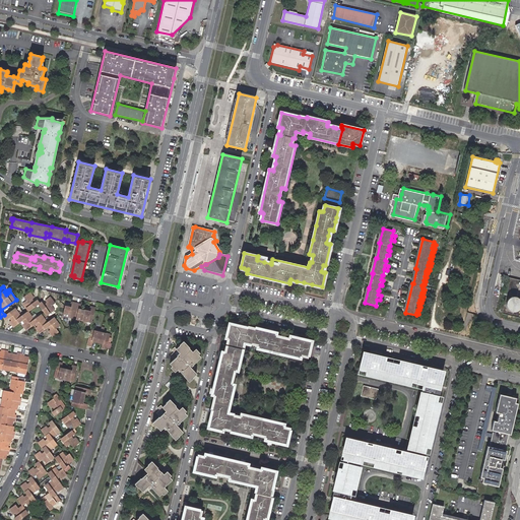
[(35,299),(30,293),(24,297),(27,301),(23,303),(29,312),(40,305),(47,315),(55,310),(53,306),(56,304),(52,297),(46,301),(48,304),(45,306),(43,302),(41,304),(38,300),(35,303),(33,300),(35,299)]
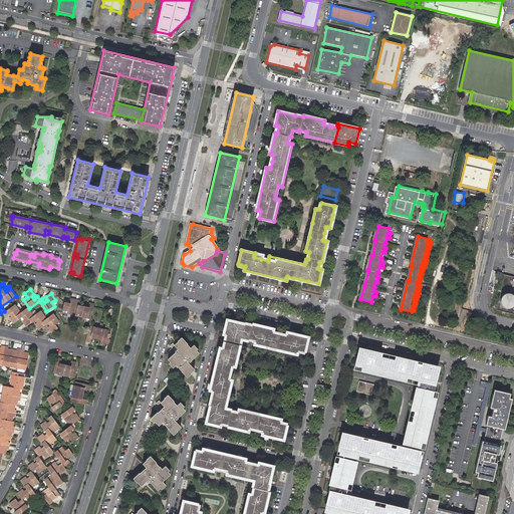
[(503,295),(501,300),(501,301),(503,306),(508,308),(512,307),(513,303),(513,296),(513,295),(509,293),(503,295)]
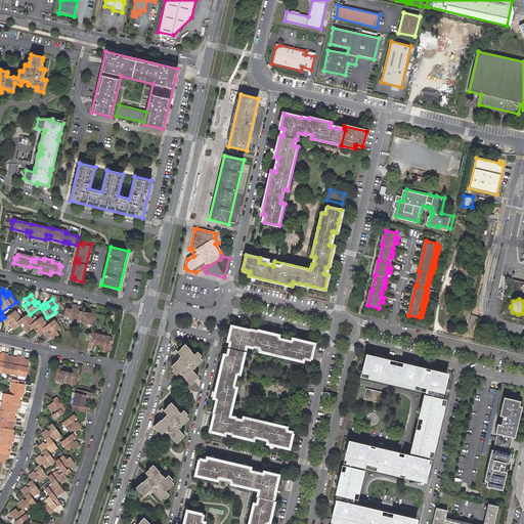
[(63,318),(74,320),(77,306),(73,305),(72,310),(66,309),(63,318)]
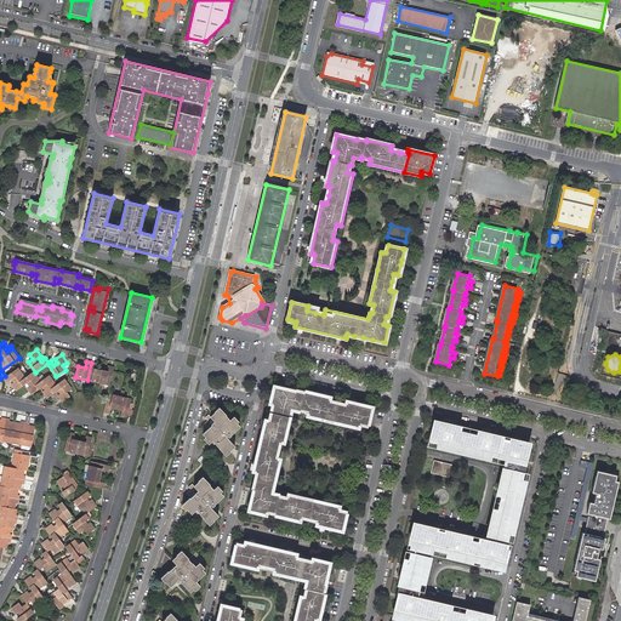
[(91,363),(87,380),(100,382),(102,371),(95,369),(96,364),(91,363)]
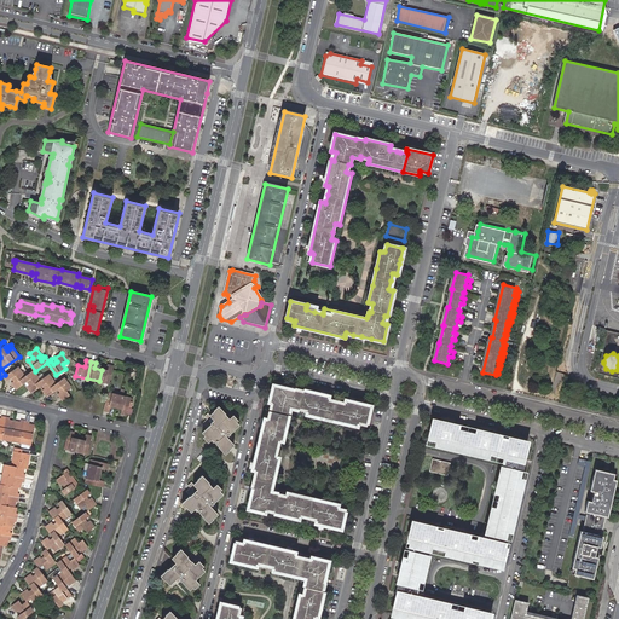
[(12,383),(17,389),(28,381),(30,385),(27,387),(32,393),(44,386),(46,388),(42,391),(47,398),(58,389),(61,393),(58,394),(63,401),(70,395),(67,392),(71,388),(65,379),(56,385),(48,375),(40,380),(34,370),(24,376),(18,366),(5,376),(9,381),(12,377),(15,381),(12,383)]
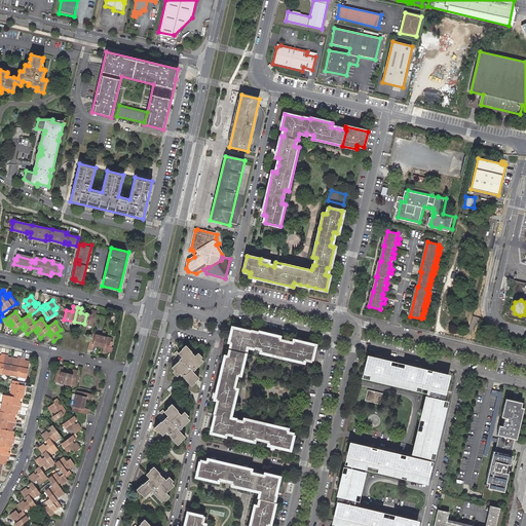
[(91,315),(86,314),(84,324),(94,326),(97,312),(92,311),(91,315)]
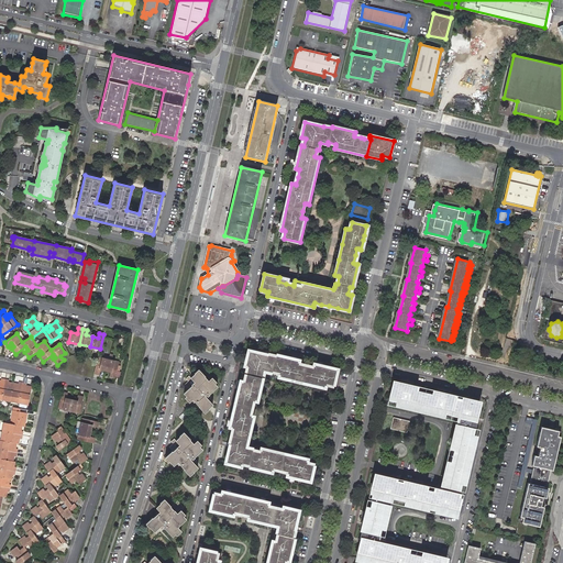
[(299,361),(276,355),(275,357),(267,355),(266,355),(250,351),(246,367),(249,367),(246,375),(245,383),(243,382),(241,382),(229,428),(231,428),(233,429),(232,437),(230,443),(225,463),(241,466),(241,465),(242,463),(243,463),(250,464),(249,467),(273,473),(273,470),(274,468),(288,472),(288,474),(287,476),(310,482),(315,465),(307,463),(308,462),(308,460),(261,448),(261,450),(260,452),(253,451),(253,449),(246,446),(253,417),(251,416),(249,416),(251,408),(253,400),(255,401),(257,401),(264,372),(265,372),(271,373),(272,371),(279,373),(278,375),(278,377),(324,389),(324,386),(326,384),(332,385),(333,386),(337,371),(313,365),(313,366),(312,368),(305,366),(298,365),(298,363),(299,361)]
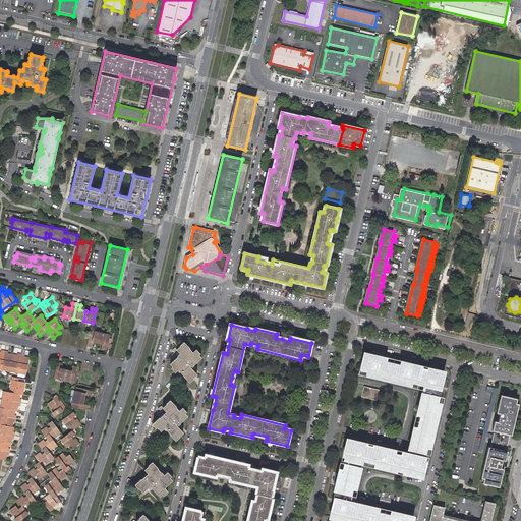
[(110,336),(91,332),(87,346),(92,347),(93,342),(104,345),(103,350),(107,351),(110,336)]
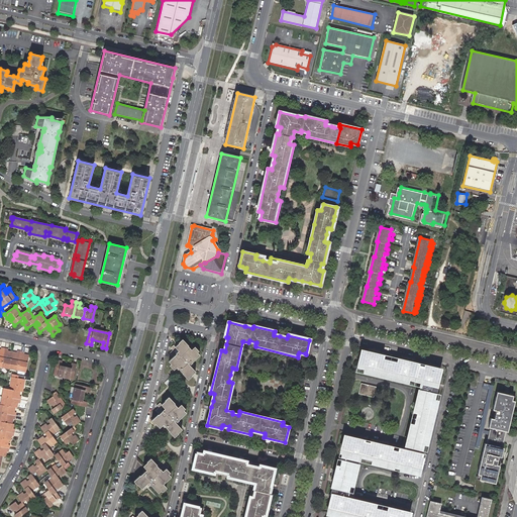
[(183,369),(181,371),(184,374),(184,375),(190,381),(194,377),(193,377),(196,374),(193,371),(196,368),(193,365),(201,357),(197,354),(200,352),(196,348),(193,351),(189,347),(190,346),(183,340),(179,344),(180,344),(176,348),(175,346),(172,349),(174,352),(171,355),(175,358),(170,364),(173,366),(171,368),(175,372),(177,370),(181,367),(183,369)]
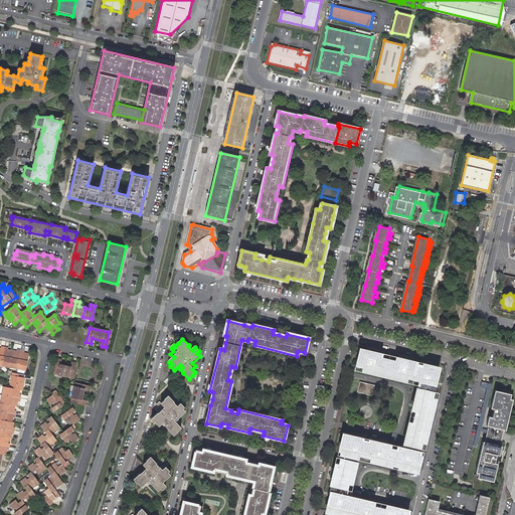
[(8,349),(5,348),(1,365),(9,367),(12,351),(8,351),(8,349)]
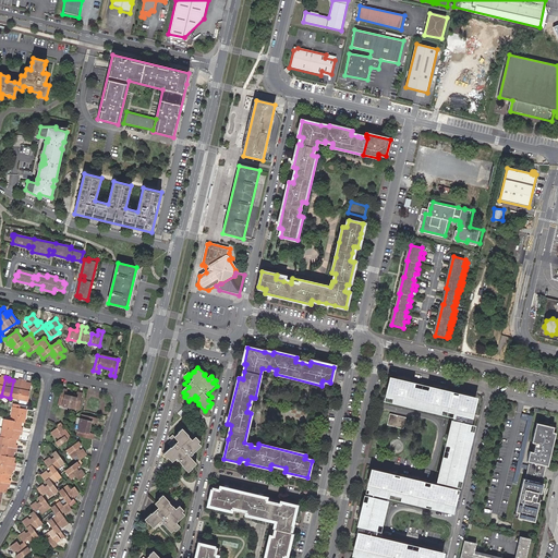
[(13,380),(10,398),(20,399),(23,380),(19,380),(19,381),(13,380)]
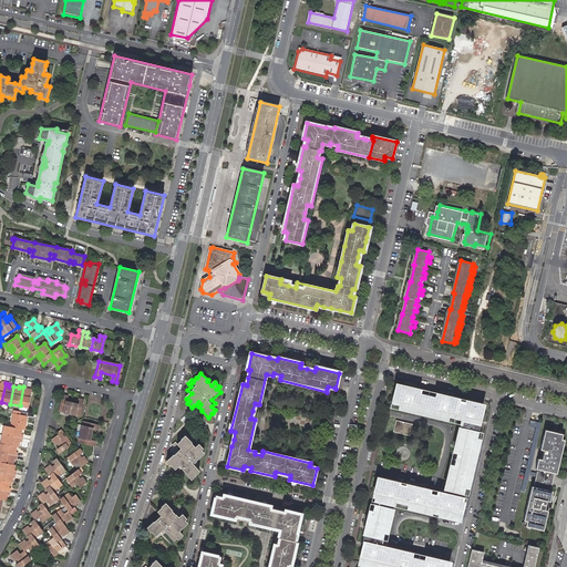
[(27,388),(23,387),(20,405),(28,408),(31,390),(27,390),(27,388)]
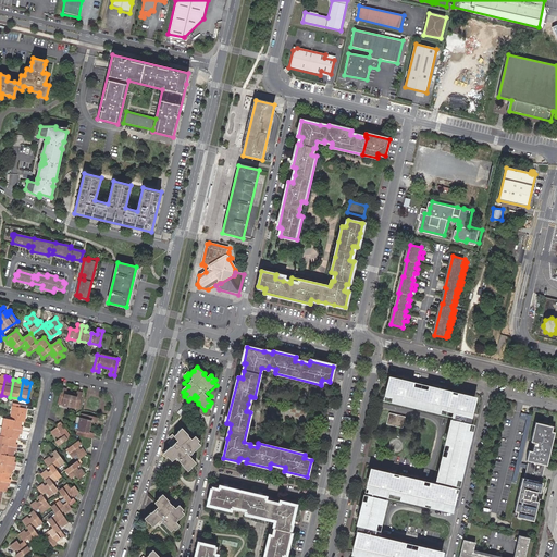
[(412,385),(408,384),(401,383),(390,380),(386,396),(394,397),(393,400),(392,403),(438,413),(438,411),(440,408),(447,410),(446,412),(454,415),(446,444),(448,444),(450,445),(448,453),(447,460),(445,459),(443,459),(436,487),(429,486),(429,489),(421,486),(422,484),(422,482),(417,481),(411,480),(397,477),(397,478),(390,477),(386,475),(371,472),(367,487),(369,487),(371,489),(369,496),(368,503),(366,503),(363,502),(362,508),(361,512),(358,524),(360,525),(358,533),(357,536),(353,553),(368,556),(369,556),(440,556),(442,553),(418,547),(418,549),(418,552),(410,549),(403,547),(403,546),(404,544),(374,536),(375,530),(373,529),(375,522),(378,522),(380,523),(386,494),(394,495),(395,493),(403,495),(401,497),(401,499),(424,505),(425,503),(433,505),(436,506),(452,509),(456,494),(454,494),(452,493),(454,485),(455,479),(457,479),(459,480),(460,474),(461,469),(468,443),(469,437),(470,433),(468,432),(470,424),(468,424),(469,417),(470,413),(473,398),(458,394),(458,396),(457,398),(450,397),(450,395),(438,392),(433,391),(428,388),(428,391),(426,393),(411,390),(412,387),(412,385)]
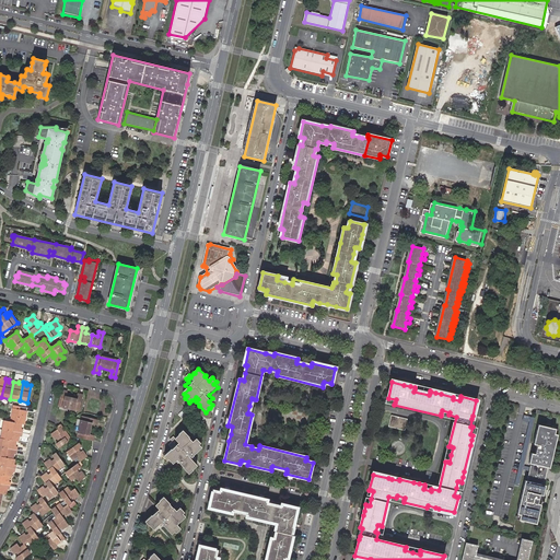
[(77,399),(68,398),(65,397),(66,392),(61,391),(57,406),(66,408),(79,411),(83,396),(79,395),(77,399)]
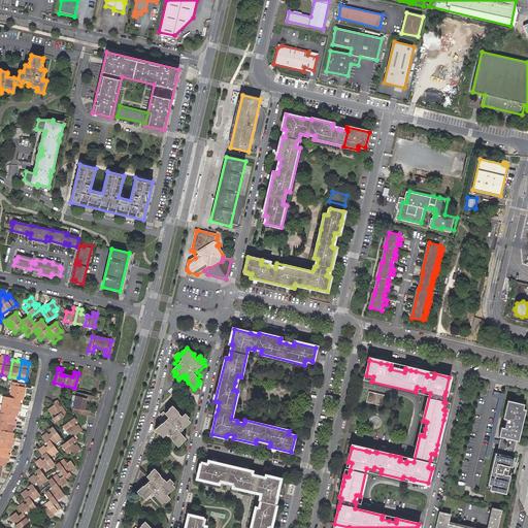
[(13,382),(10,397),(21,399),(23,400),(26,385),(18,383),(13,382)]
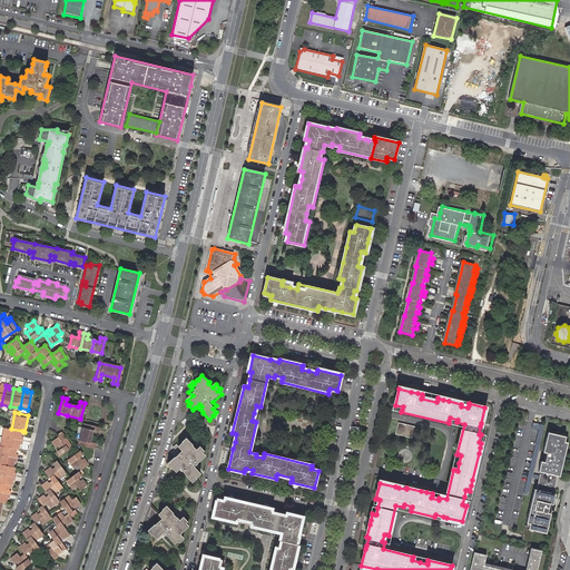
[(100,428),(90,425),(85,424),(80,439),(79,445),(95,450),(96,445),(90,444),(91,441),(94,432),(99,432),(100,428)]
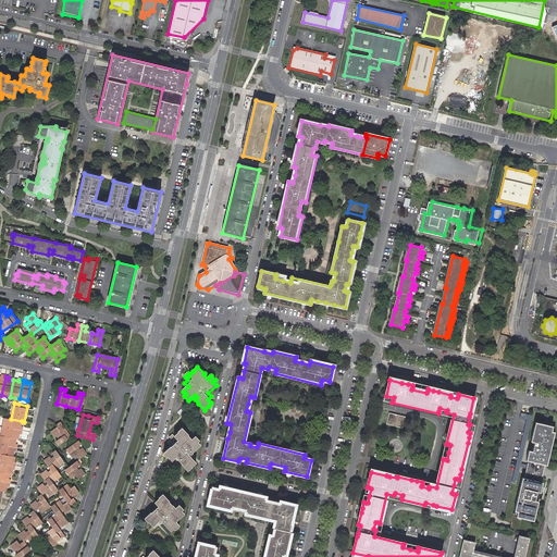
[(405,421),(388,417),(386,428),(403,432),(405,421)]
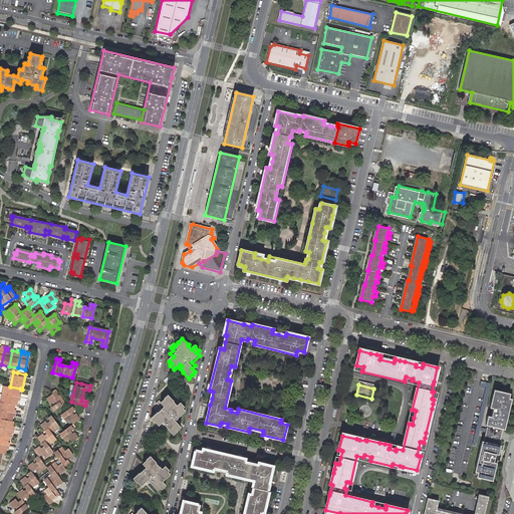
[(10,387),(4,386),(3,394),(20,398),(20,394),(19,394),(20,389),(10,387)]
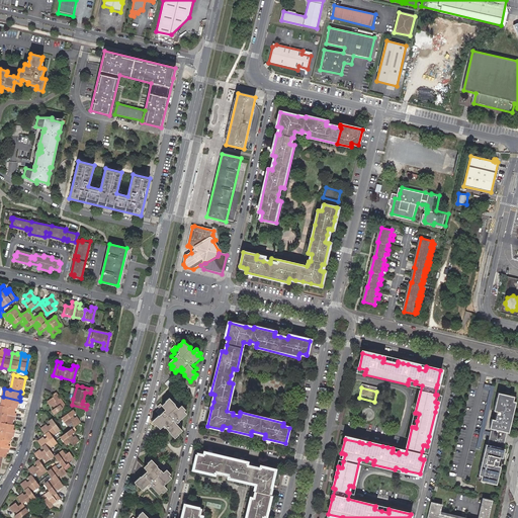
[(480,473),(478,480),(494,484),(498,465),(495,464),(497,456),(500,457),(502,447),(506,432),(508,432),(515,401),(511,400),(512,395),(496,392),(492,409),(495,410),(493,418),(490,417),(488,427),(491,427),(487,444),(484,443),(477,472),(480,473)]
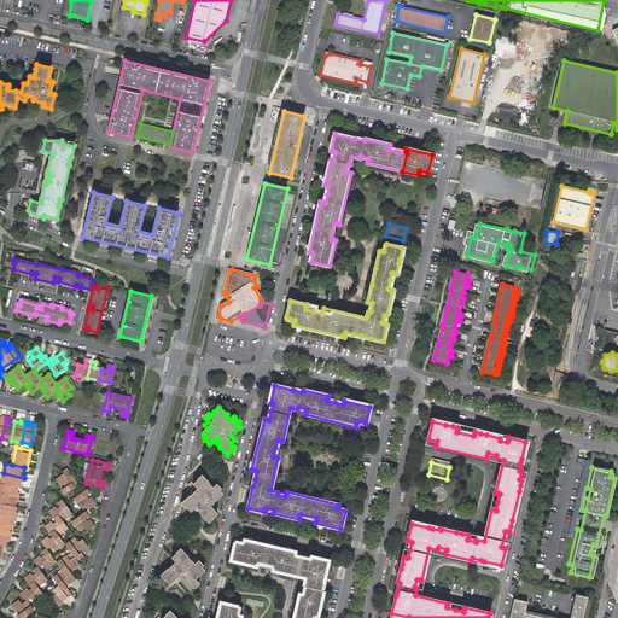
[(65,468),(62,472),(63,473),(56,479),(62,485),(65,483),(68,487),(62,490),(65,494),(79,484),(68,472),(65,468)]
